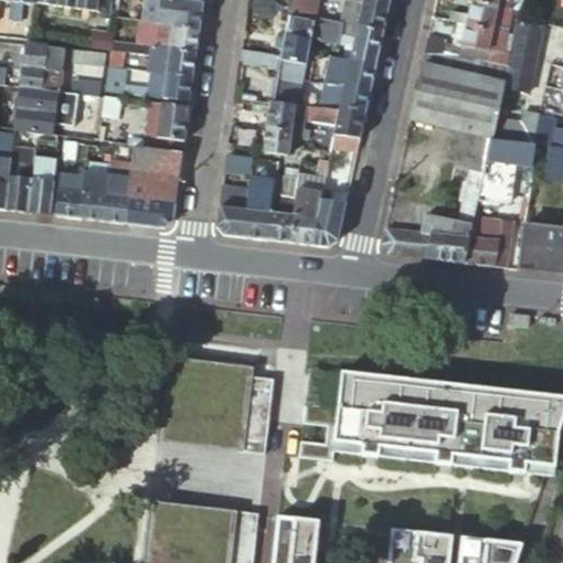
[(23,1),(12,0),(10,17),(21,19),(23,1)]
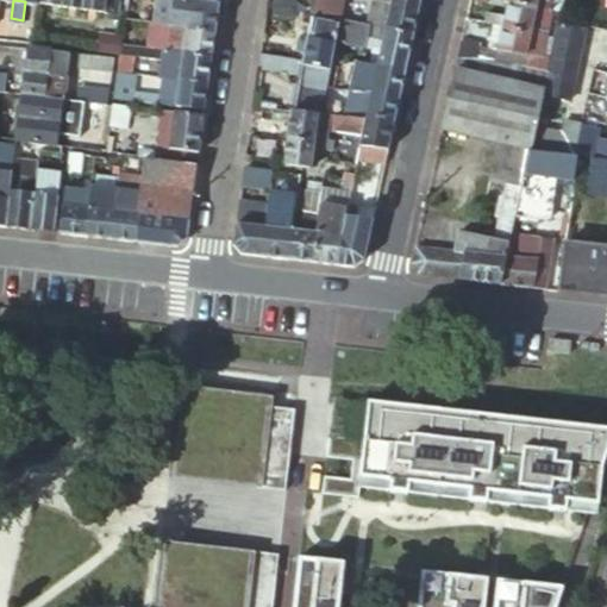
[(117,13),(119,0),(82,0),(81,7),(117,13)]
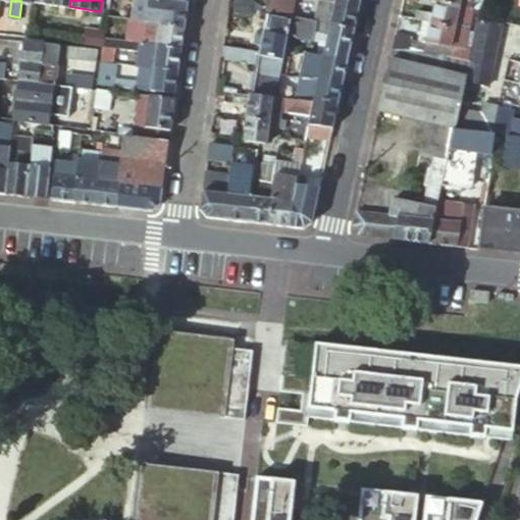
[(160,22),(185,27),(189,0),(149,0),(146,18),(148,18),(160,20),(160,22)]
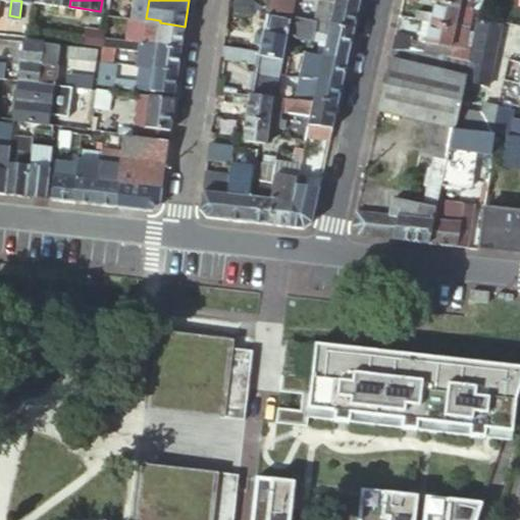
[(355,27),(361,0),(320,0),(317,17),(330,20),(330,21),(355,27)]
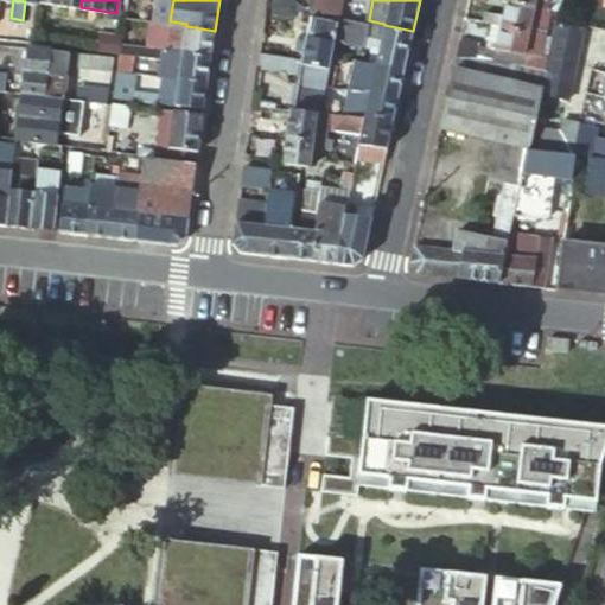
[(485,8),(483,19),(492,20),(502,23),(543,32),(551,5),(528,0),(508,0),(504,13),(485,8)]
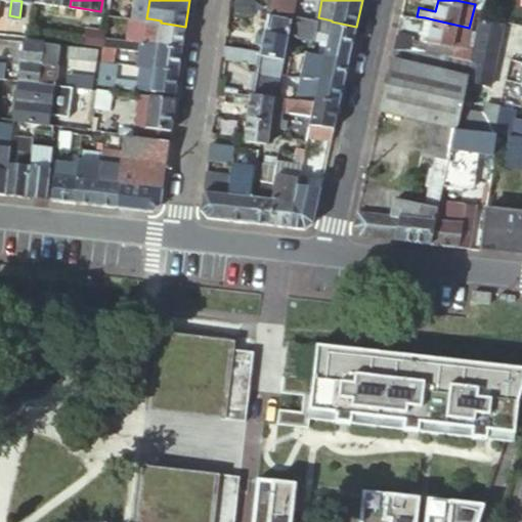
[(115,13),(125,15),(126,9),(110,7),(109,13),(115,13)]
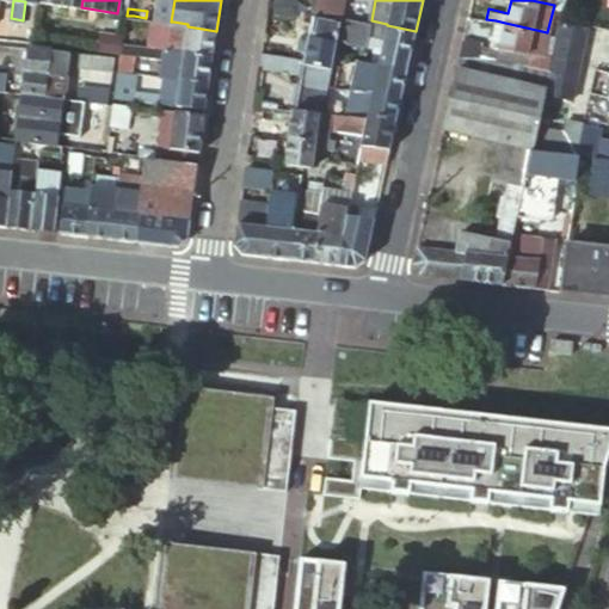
[(407,71),(416,31),(387,25),(387,24),(371,20),(346,14),(340,47),(348,49),(350,37),(365,41),(364,45),(368,47),(369,45),(375,47),(371,62),(379,65),(407,71)]
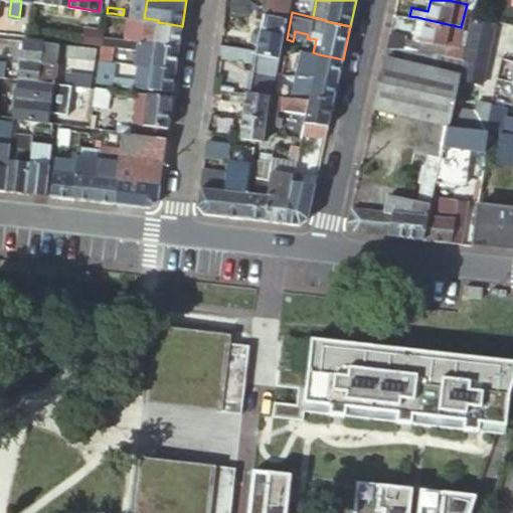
[(461,27),(425,19),(417,17),(412,37),(420,41),(443,45),(457,44),(461,27)]
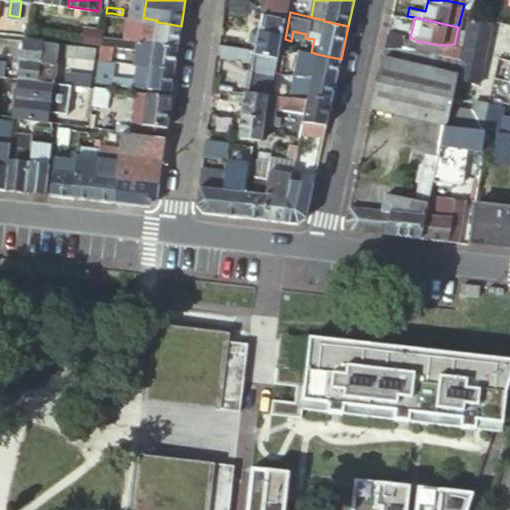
[(473,17),(460,75),(480,80),(493,21),(473,17)]
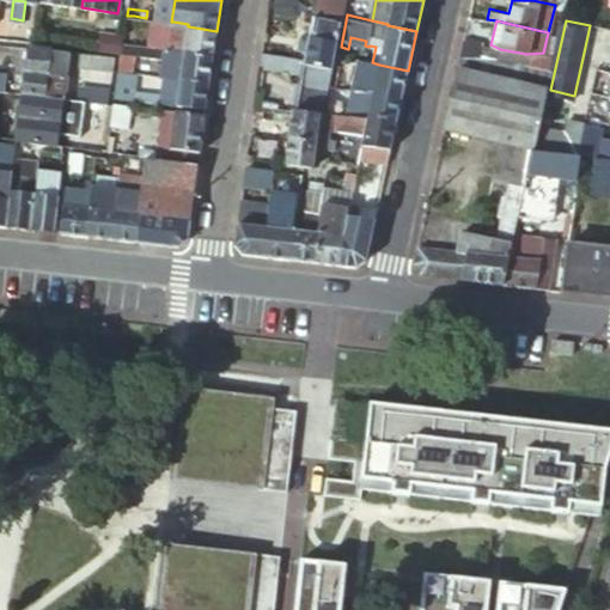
[(169,49),(213,56),(217,31),(188,26),(188,24),(174,22),(169,49)]
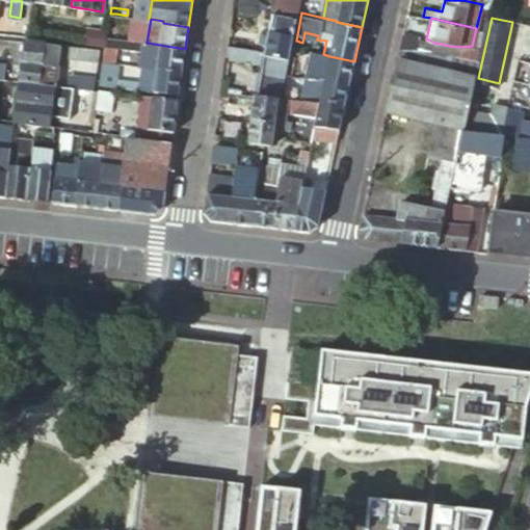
[(105,46),(107,34),(107,33),(86,30),(84,43),(105,46)]
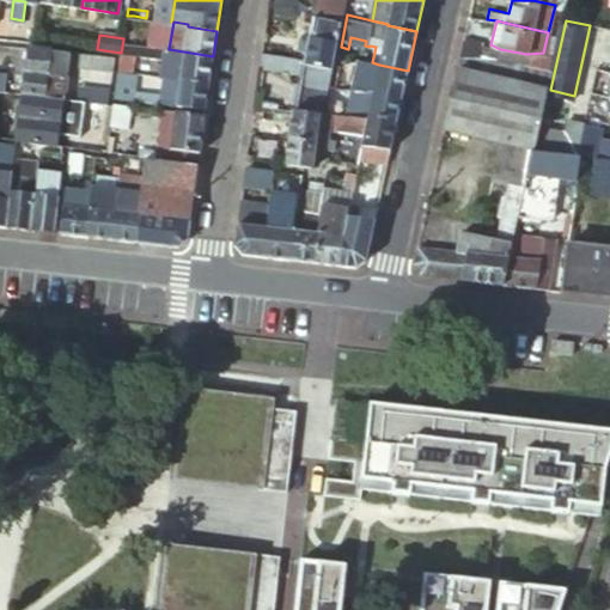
[(309,47),(310,37),(302,36),(300,46),(309,47)]
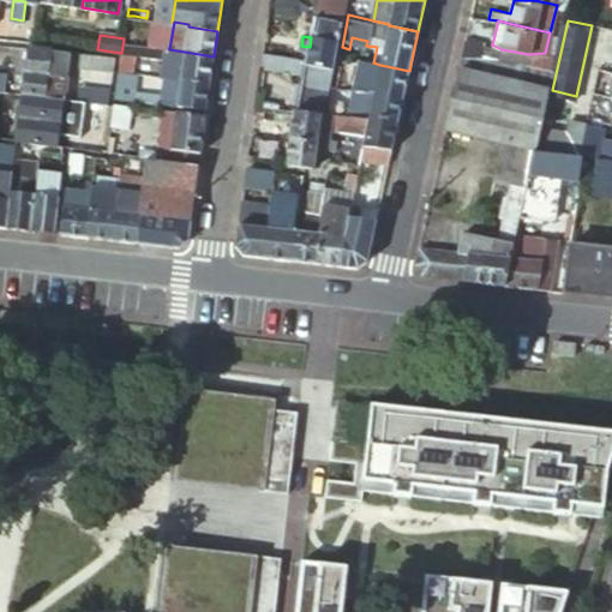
[(485,41),(466,36),(461,55),(481,57),(485,41)]
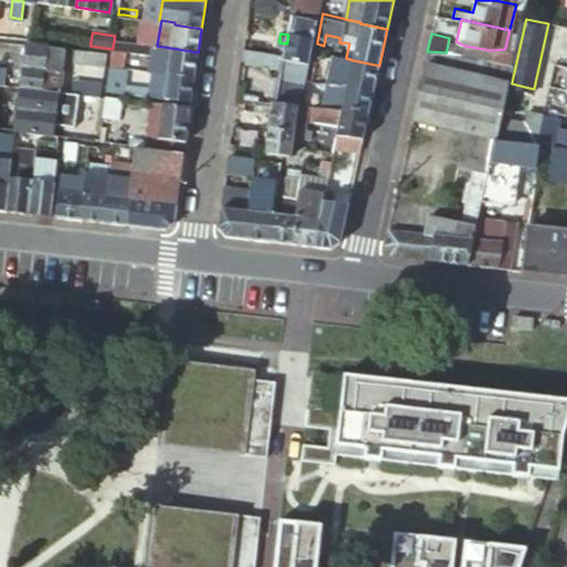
[(326,35),(324,46),(338,49),(339,42),(340,38),(326,35)]
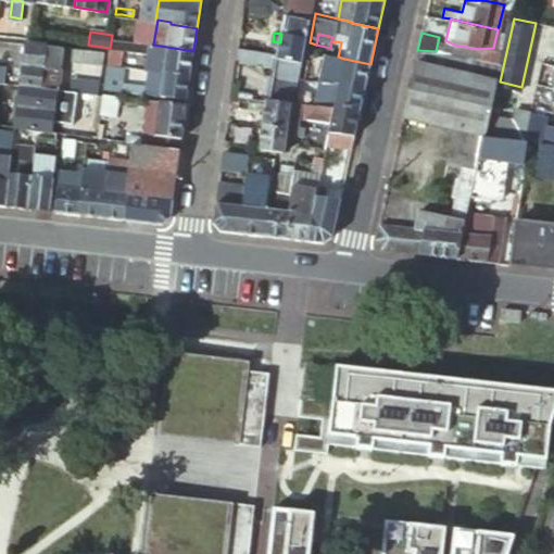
[(149,68),(190,74),(193,51),(153,45),(112,36),(110,48),(108,63),(124,65),(127,49),(149,52),(147,67),(149,68)]
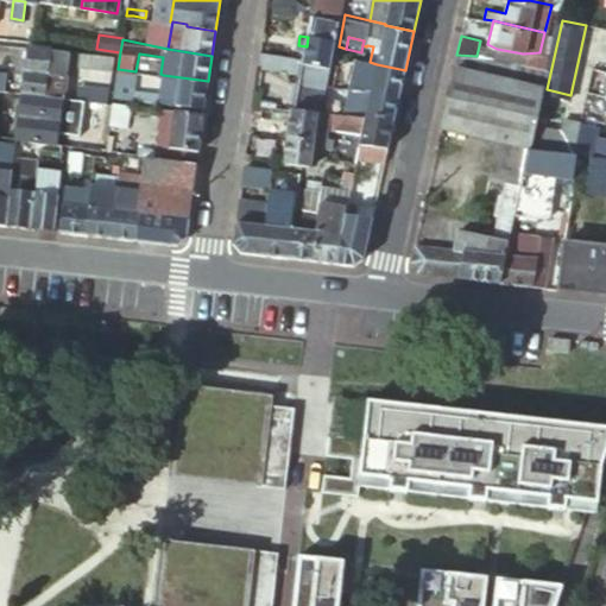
[(68,69),(111,75),(114,56),(29,46),(21,93),(63,99),(68,69)]
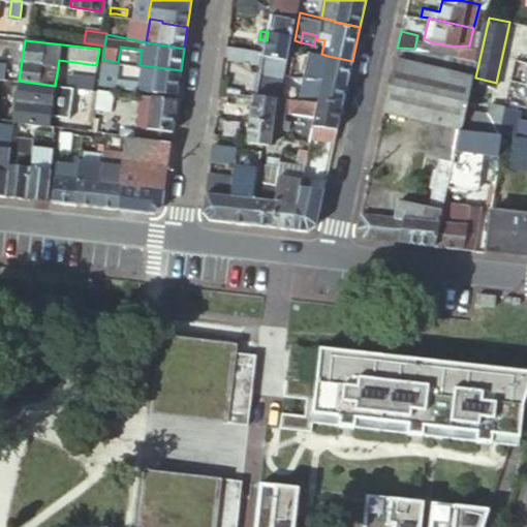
[(265,49),(226,43),(224,56),(262,60),(265,49)]
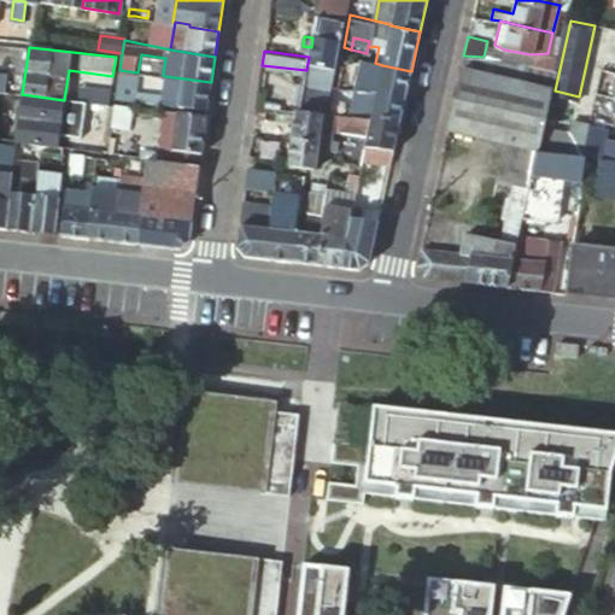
[(517,80),(462,66),(447,128),(504,140),(537,147),(538,147),(556,69),(522,62),(517,80)]
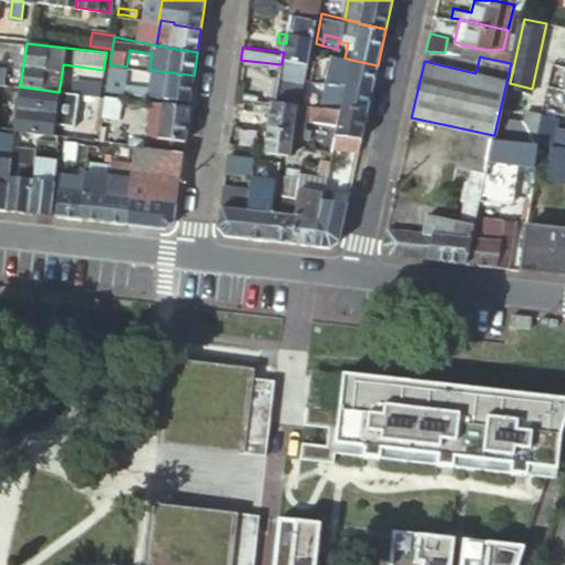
[(346,84),(373,88),(378,65),(351,60),(346,84)]
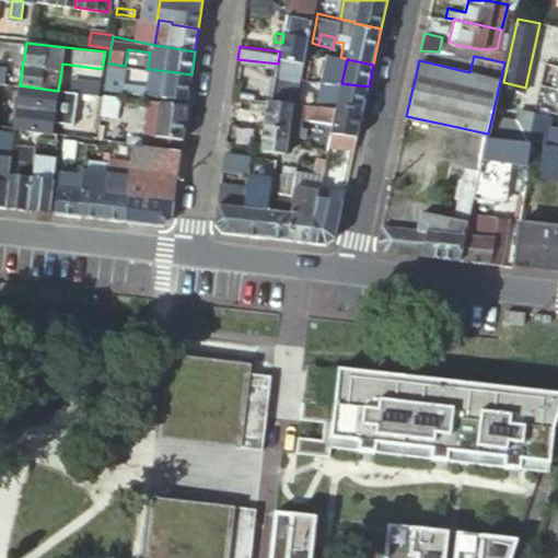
[(147,94),(188,99),(192,74),(150,69),(147,94)]
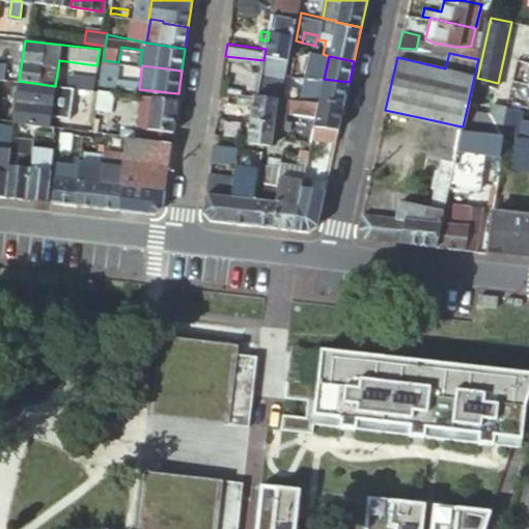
[(284,76),(262,72),(258,93),(278,96),(282,76),(284,77),(284,76)]
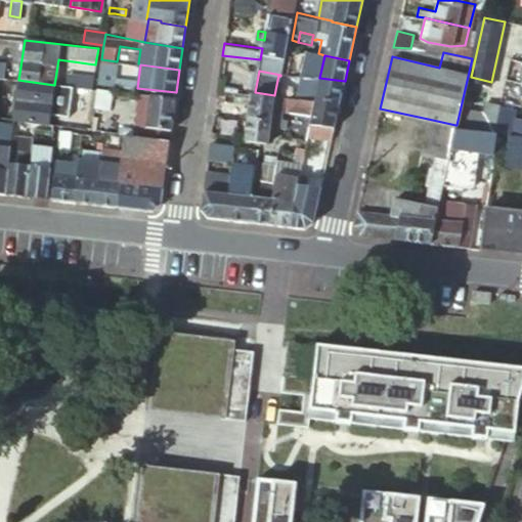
[(314,100),(340,103),(345,81),(319,78),(314,100)]
